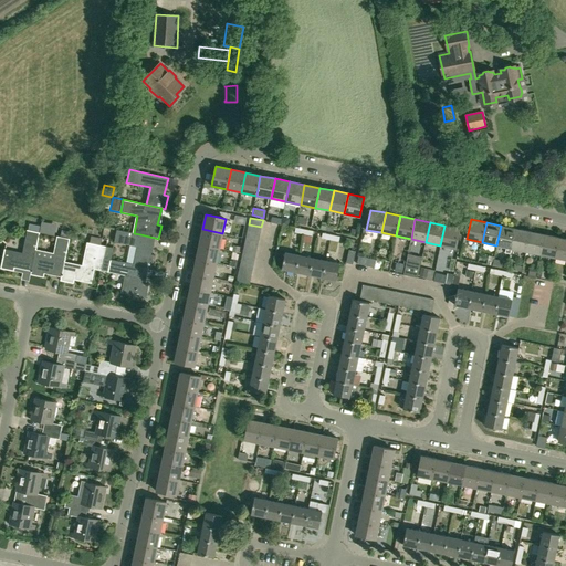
[(249,224),(248,230),(260,233),(261,227),(249,224)]
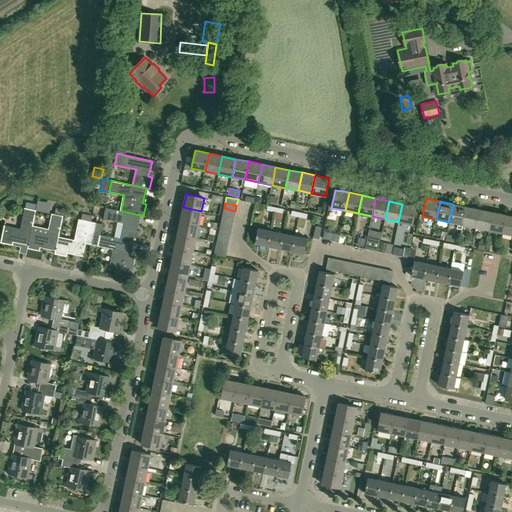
[(264,205),(257,204),(256,211),(263,212),(264,205)]
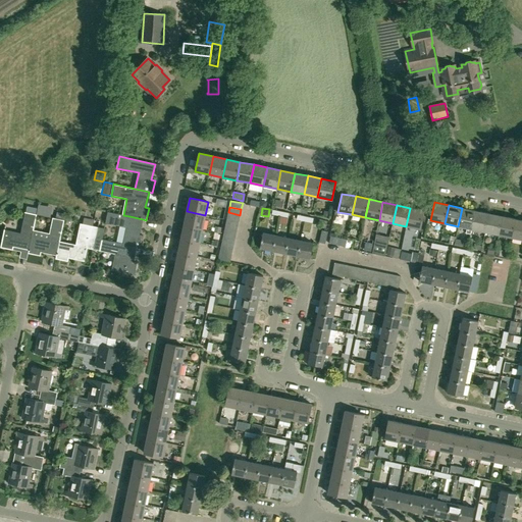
[(410,208),(406,226),(420,228),(424,210),(410,208)]
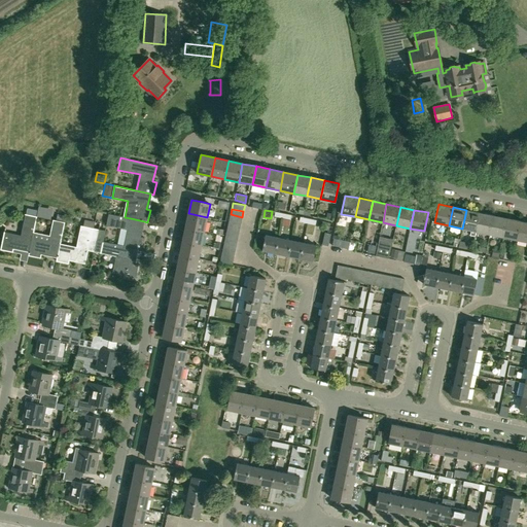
[(476,237),(477,232),(480,213),(466,210),(462,229),(471,231),(470,236),(476,237)]
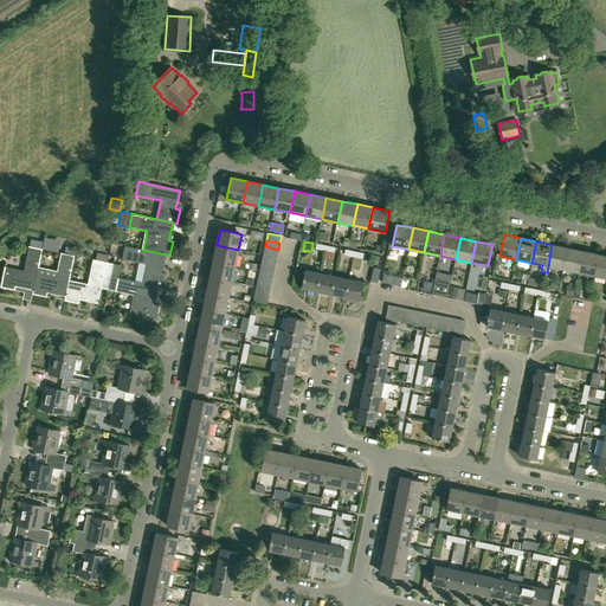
[(150,251),(143,250),(126,245),(122,259),(141,263),(139,276),(144,277),(143,283),(159,287),(163,288),(166,274),(162,272),(166,255),(150,251)]
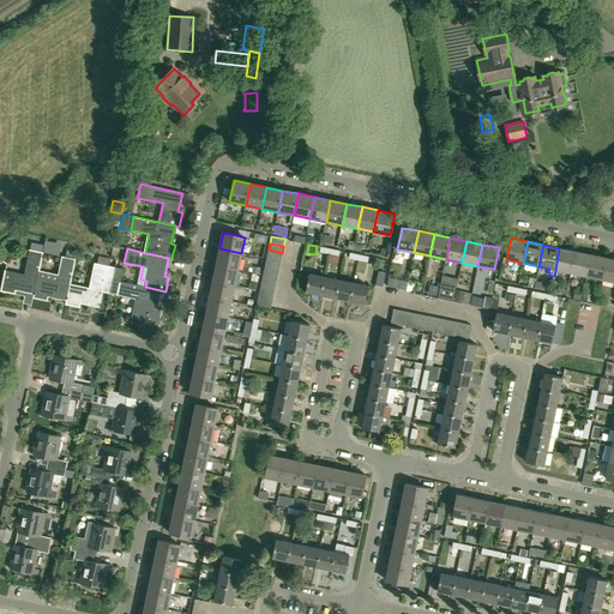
[(238,269),(241,253),(220,248),(216,265),(238,269)]
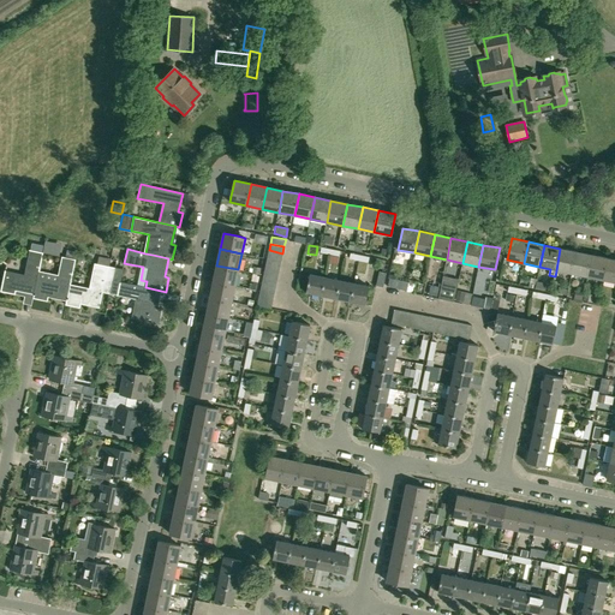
[(572,273),(577,251),(560,249),(556,270),(572,273)]
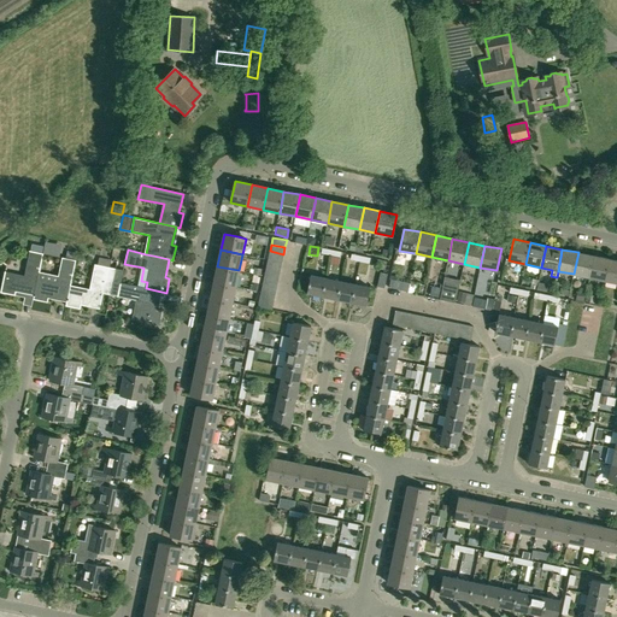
[(37,278),(39,278),(43,253),(41,253),(33,251),(29,251),(24,275),(5,271),(0,292),(15,295),(16,291),(34,294),(34,295),(37,278)]
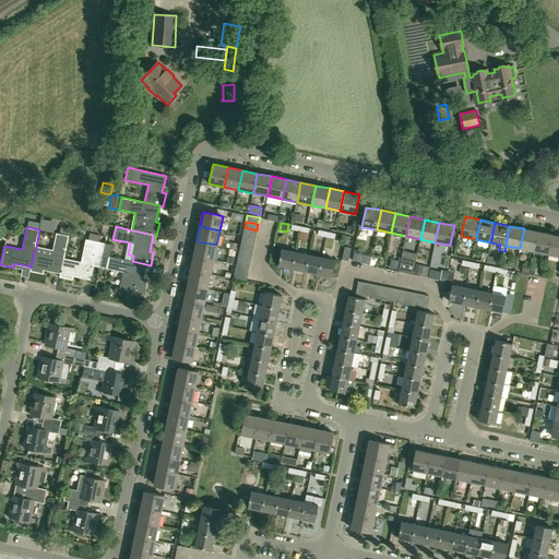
[(245,227),(242,234),(256,237),(257,230),(245,227)]
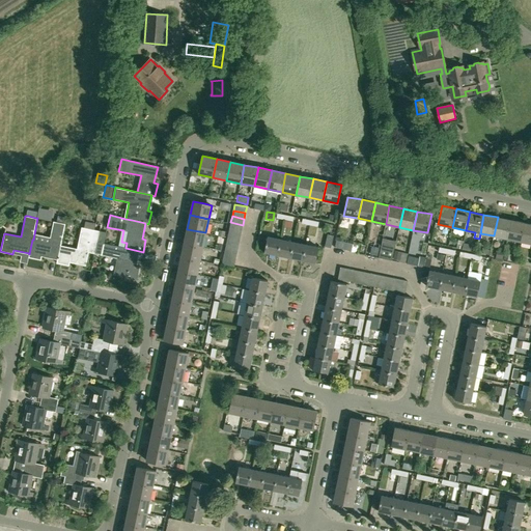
[(507,239),(511,220),(498,217),(494,235),(507,239)]
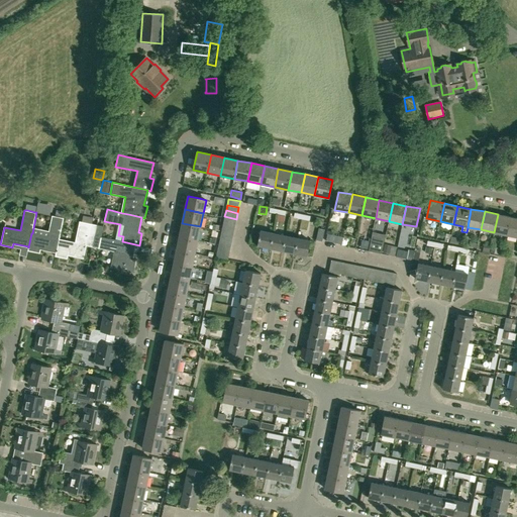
[(507,235),(511,217),(498,214),(494,232),(507,235)]
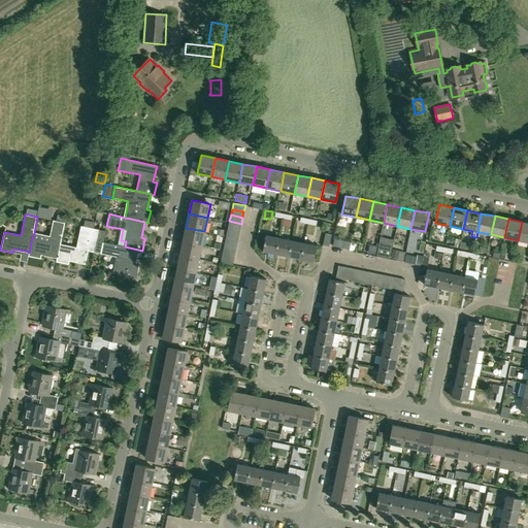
[(60,244),(61,244),(65,223),(57,221),(54,220),(48,241),(33,238),(32,238),(29,253),(29,252),(28,256),(40,259),(41,255),(57,258),(58,258),(60,244)]
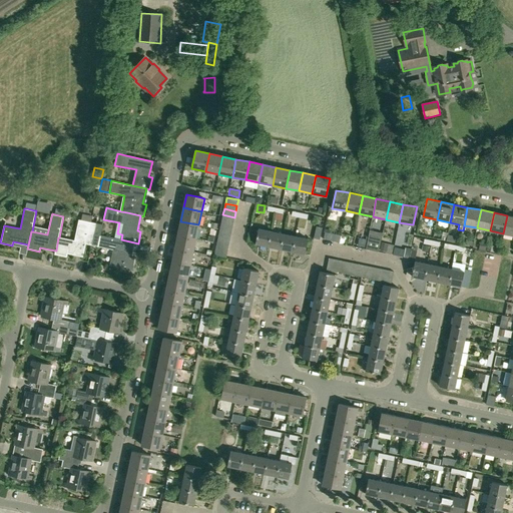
[(222,214),(221,220),(233,222),(234,217),(222,214)]
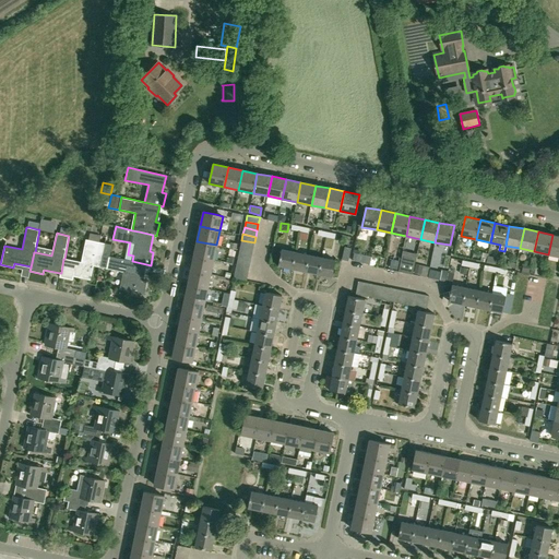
[(558,256),(558,236),(552,235),(548,254),(558,256)]
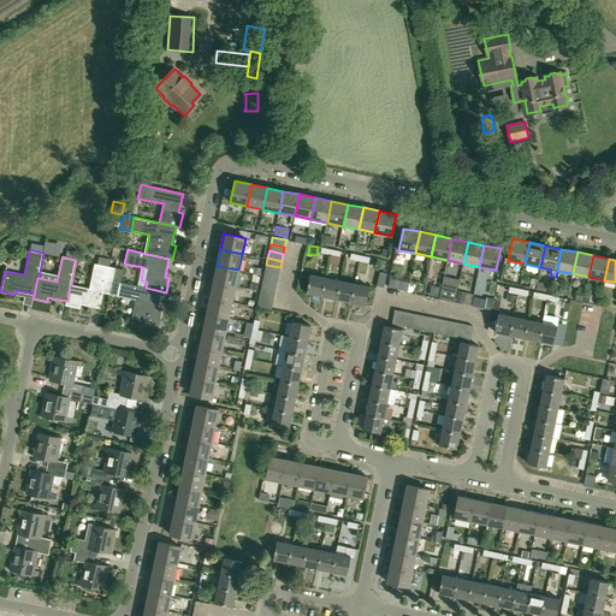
[(116,268),(108,266),(95,264),(89,289),(71,285),(70,285),(67,301),(66,301),(65,306),(81,308),(81,304),(100,308),(102,292),(110,295),(113,280),(116,268)]
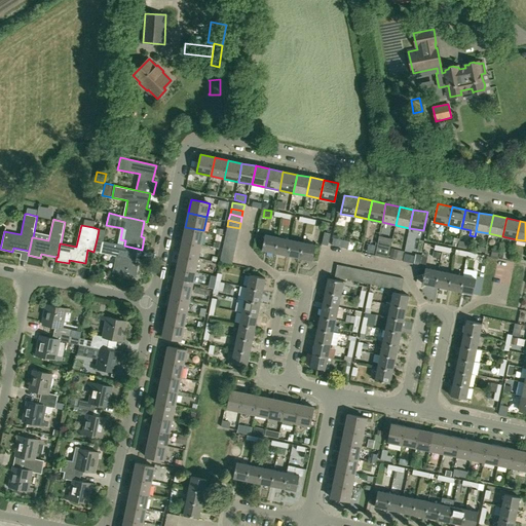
[(227,226),(226,232),(238,234),(239,228),(227,226)]
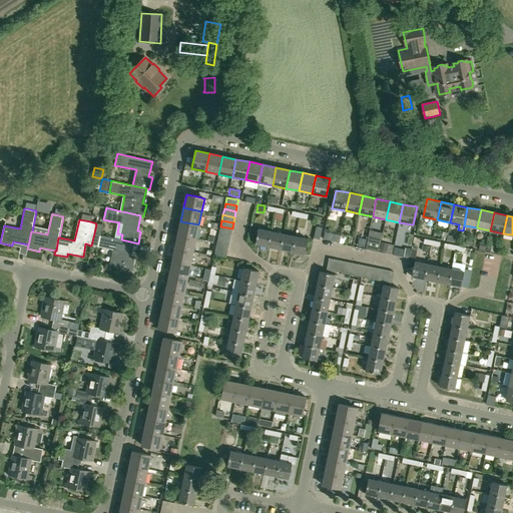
[(195,238),(198,224),(180,221),(177,234),(195,238)]
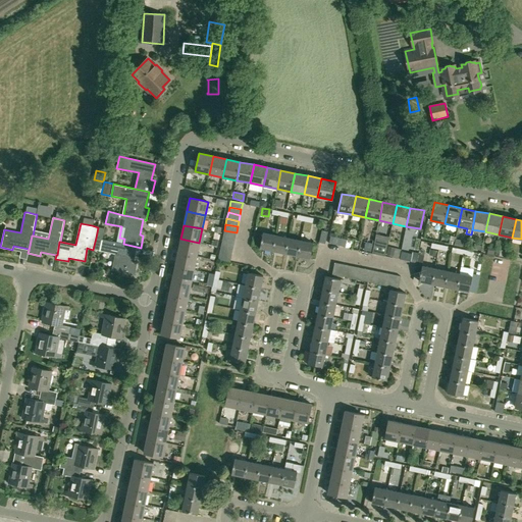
[(96,238),(102,239),(104,228),(98,227),(96,238)]
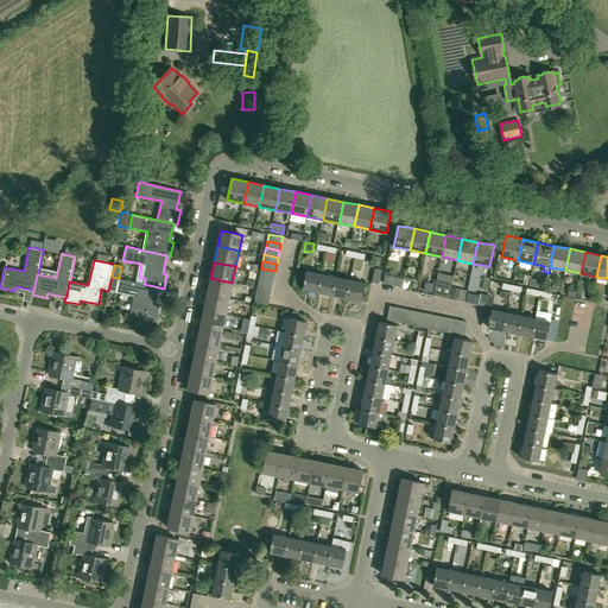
[(261,268),(260,274),(273,278),(276,271),(261,268)]
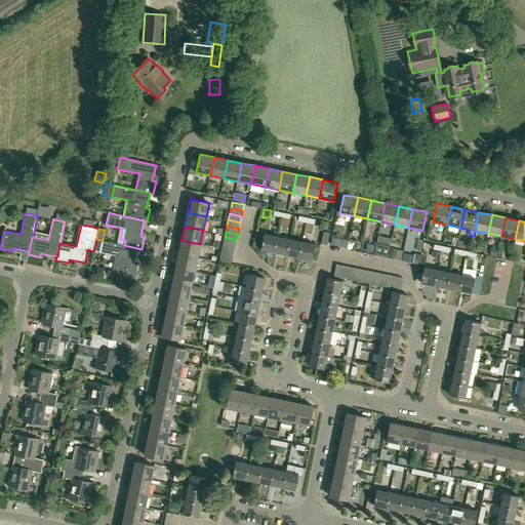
[(324,232),(321,244),(327,245),(330,233),(324,232)]
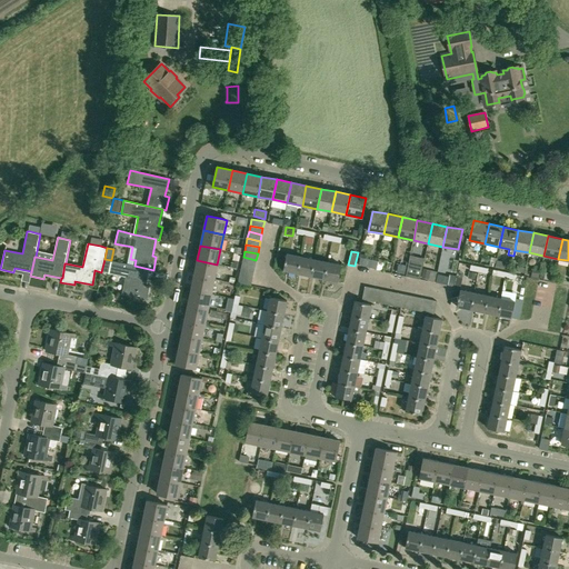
[(297,273),(301,257),(287,253),(283,270),(297,273)]
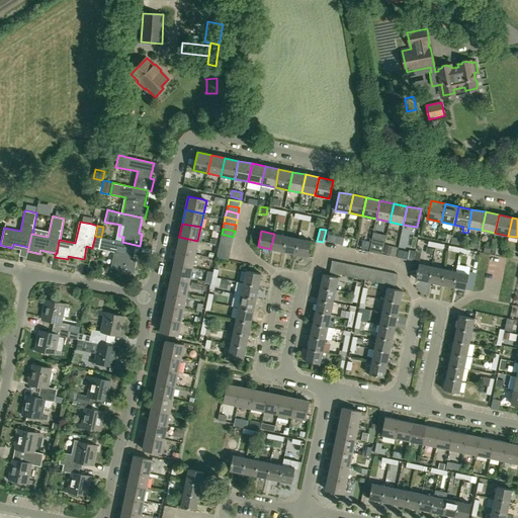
[(344,237),(328,233),(327,241),(343,244),(344,237)]
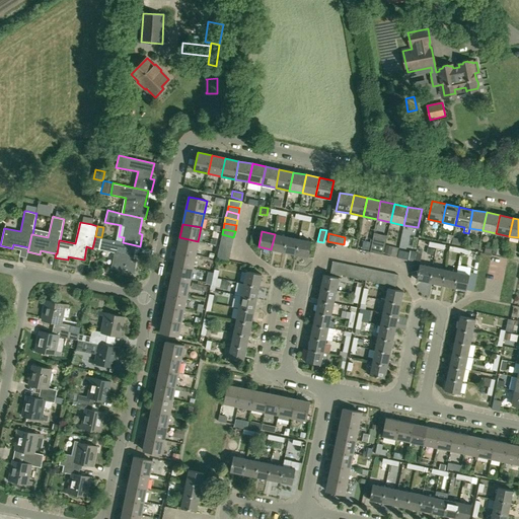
[(222,234),(220,240),(232,243),(233,237),(222,234)]
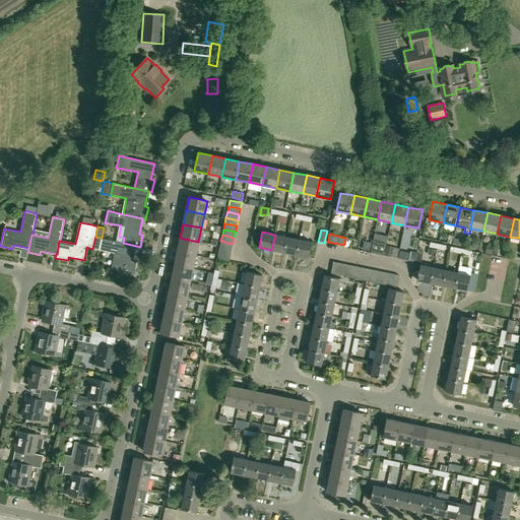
[(284,252),(287,237),(275,235),(271,250),(284,252)]
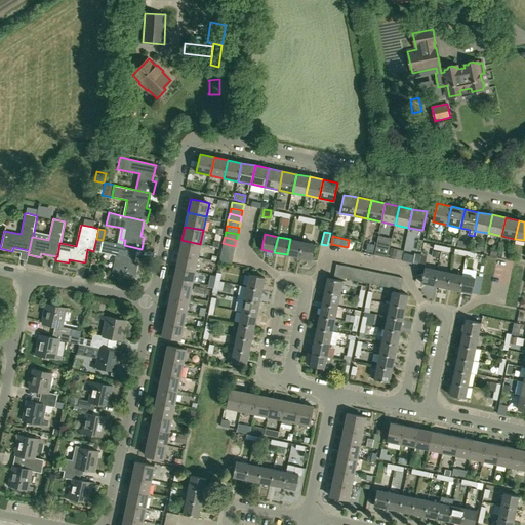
[(124,245),(103,240),(96,239),(93,251),(116,255),(113,272),(135,277),(138,265),(134,264),(137,248),(124,245)]
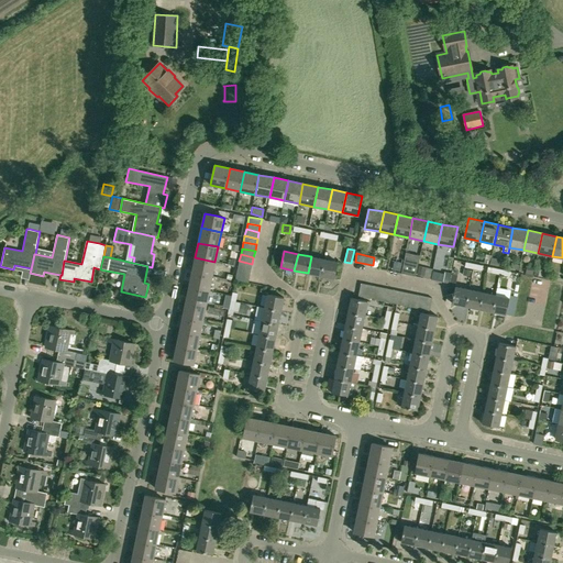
[(321,276),(324,260),(311,256),(308,273),(321,276)]
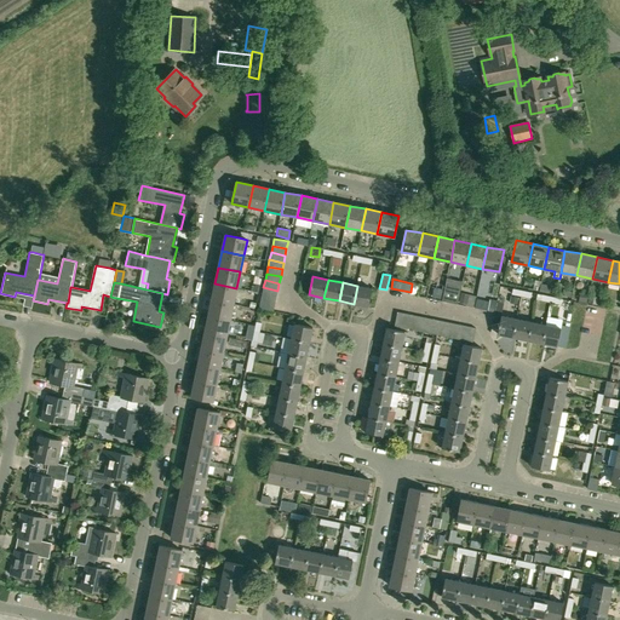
[(234,304),(236,288),(214,283),(212,299),(234,304)]
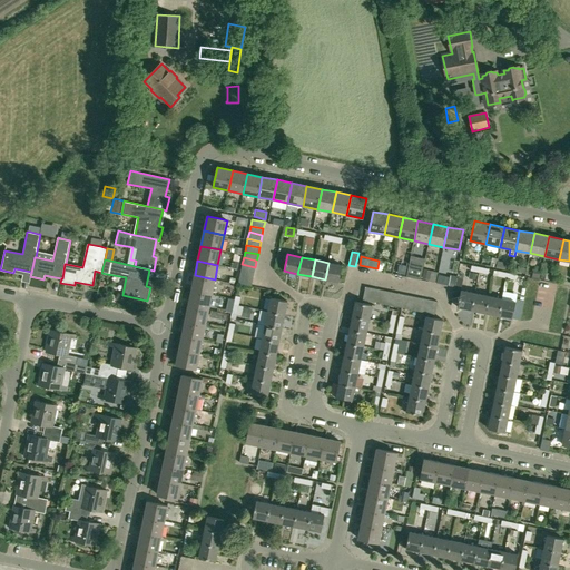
[(328,263),(325,279),(338,283),(342,266),(328,263)]
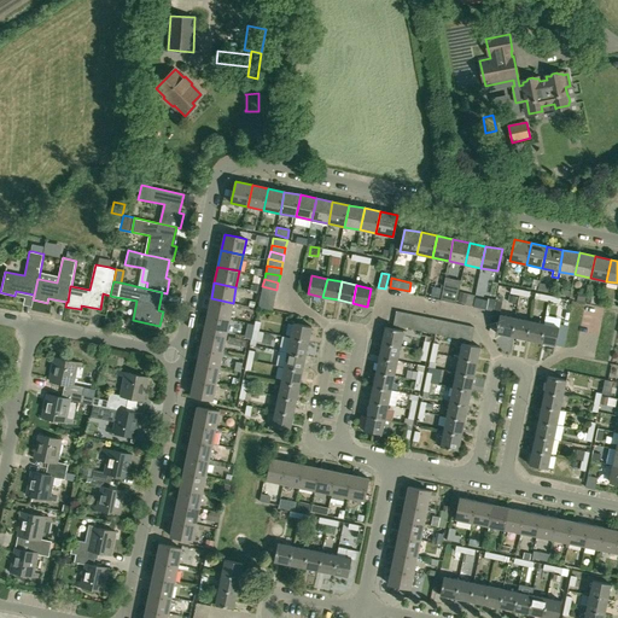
[(262,286),(261,293),(275,296),(277,290),(262,286)]
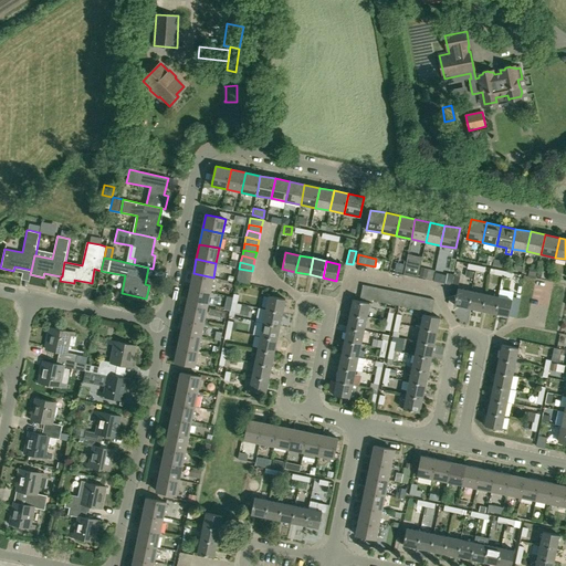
[(404,275),(418,278),(421,265),(406,262),(404,275)]
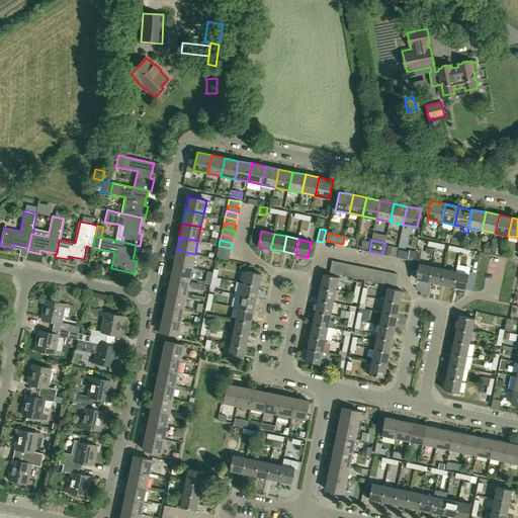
[(386,254),(391,254),(392,246),(385,245),(383,253),(386,254)]
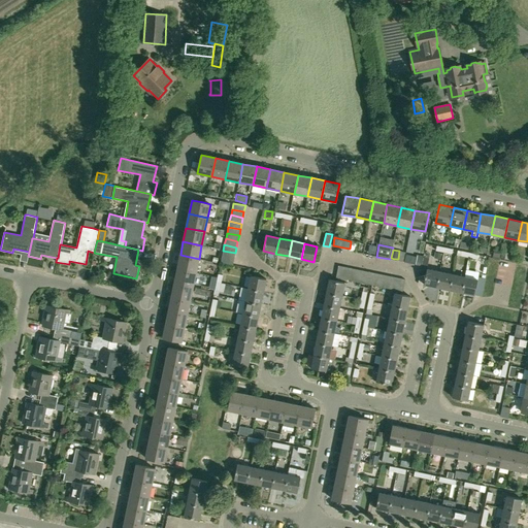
[(223,251),(222,257),(234,259),(235,253),(223,251)]
